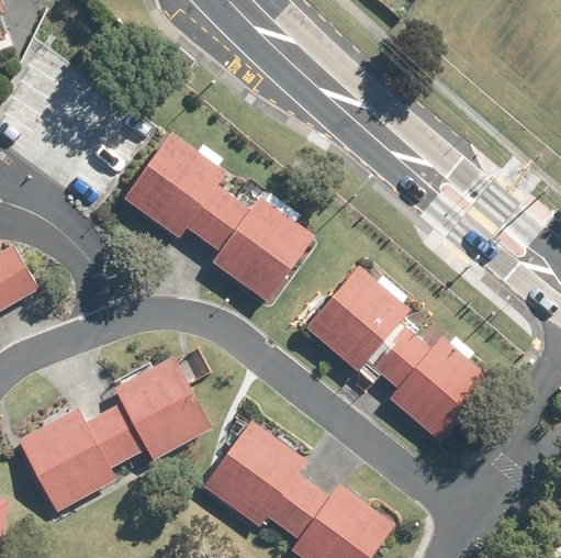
[(0,0),(0,41),(10,38),(3,19),(12,15),(7,0),(0,0)]
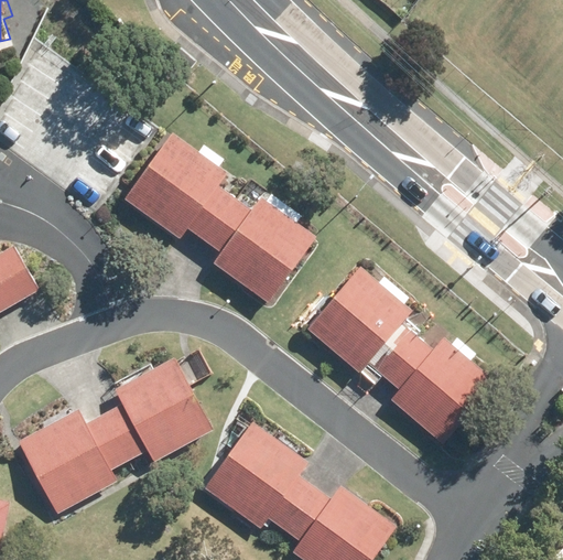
[(172,135),(125,198),(180,238),(187,228),(203,239),(234,197),(218,186),(227,173),(219,167),(224,160),(204,146),(198,153),(172,135)]
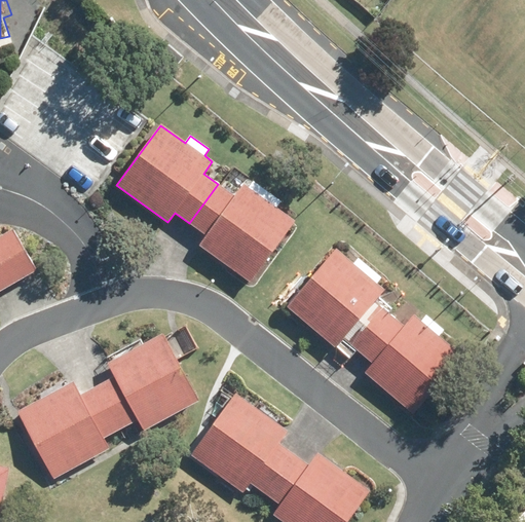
[(200,247),(249,283),(293,222),(242,185),(234,196),(218,184),(189,223),(208,236),(200,247)]
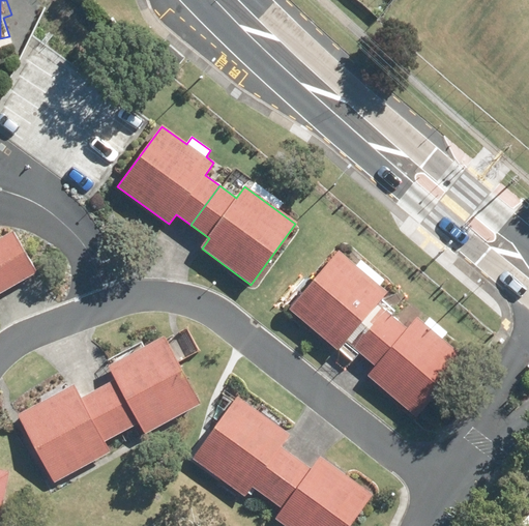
[(11,232),(0,238),(0,292),(35,271),(11,232)]
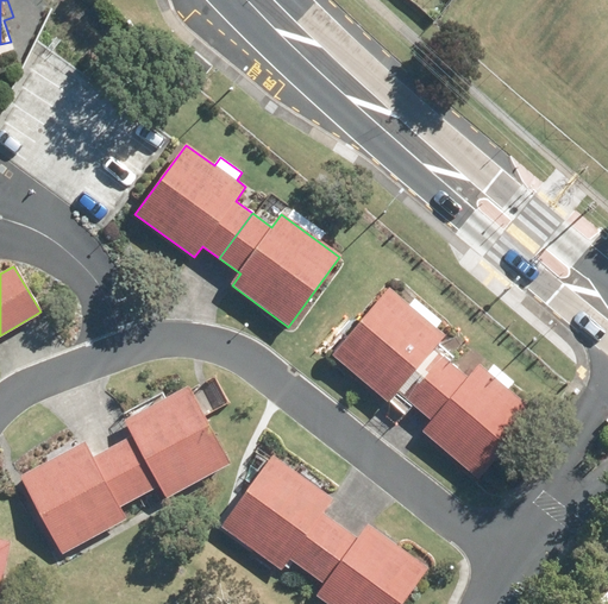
[(390,288),(332,354),(388,402),(397,391),(414,406),(450,364),(432,348),(444,335),(436,328),(442,321),(415,300),(411,306),(390,288)]
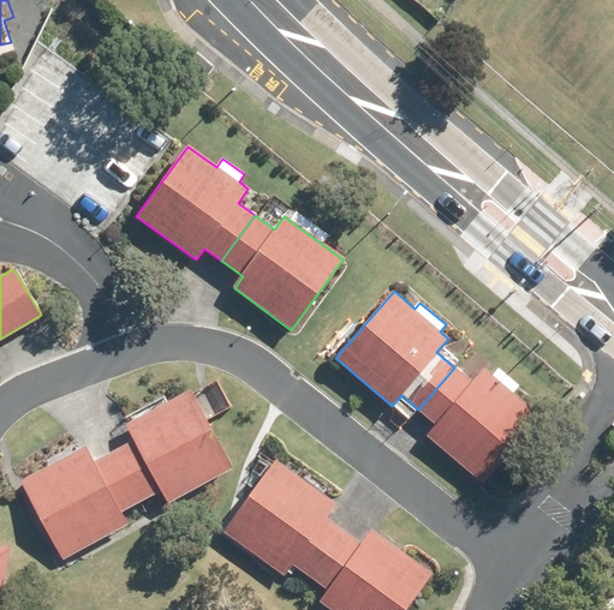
[(436,425),(427,436),(481,483),(537,417),(482,368),(471,381),(454,368),(418,410),(436,425)]
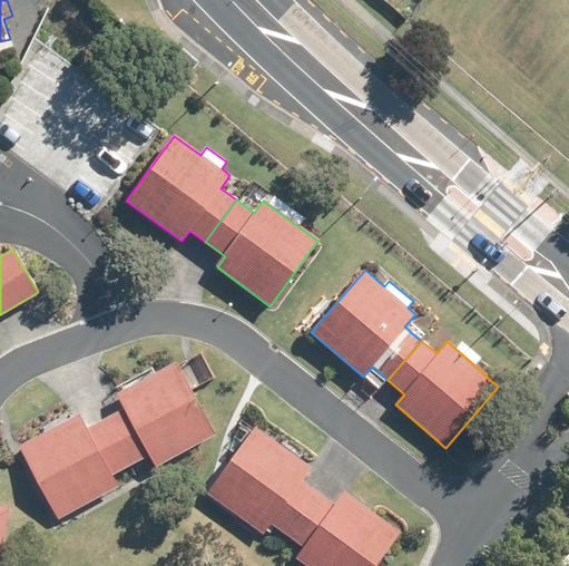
[(116,393),(125,409),(105,420),(130,466),(150,455),(157,466),(217,432),(176,360),(116,393)]
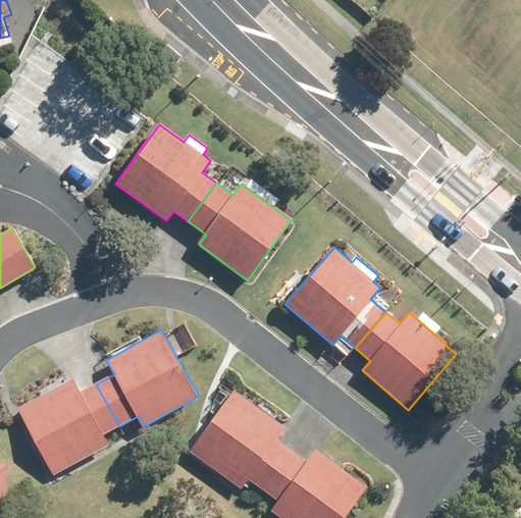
[(108,445),(103,434),(119,426),(96,384),(80,394),(72,380),(19,410),(56,474),(108,445)]
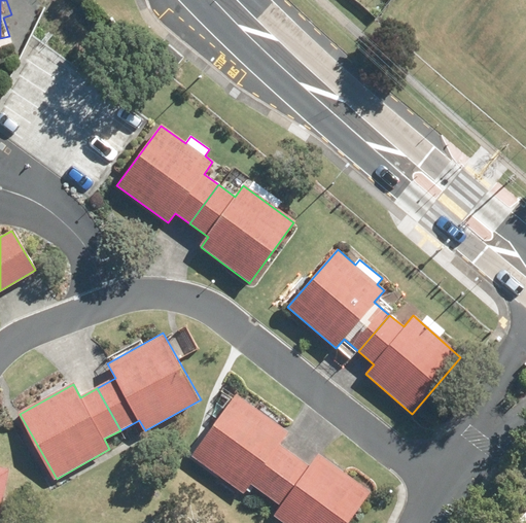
[(278,444),(287,431),(235,394),(191,456),(243,494),(251,483),(267,494),(294,456),(278,444)]
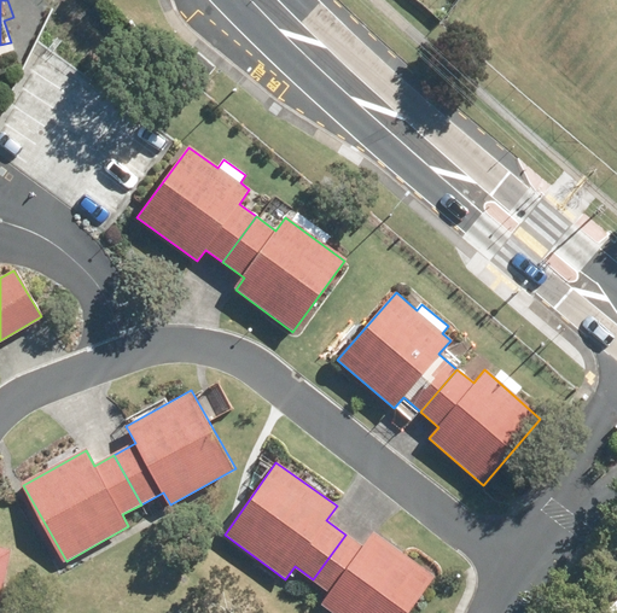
[(345,535),(313,579),(331,593),(320,606),(329,612),(405,612),(431,576),(372,532),(362,547),(345,535)]
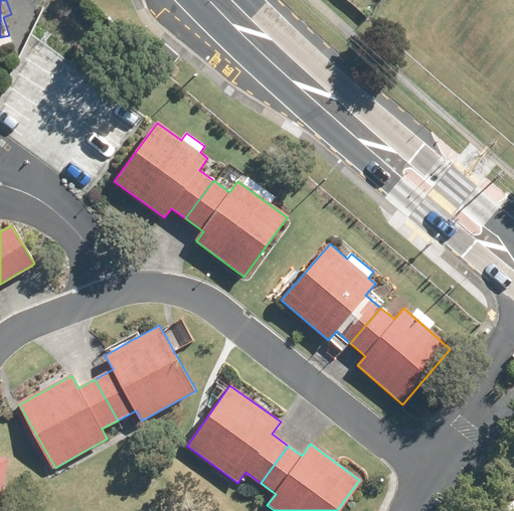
[(0,455),(0,499),(8,457),(0,455)]
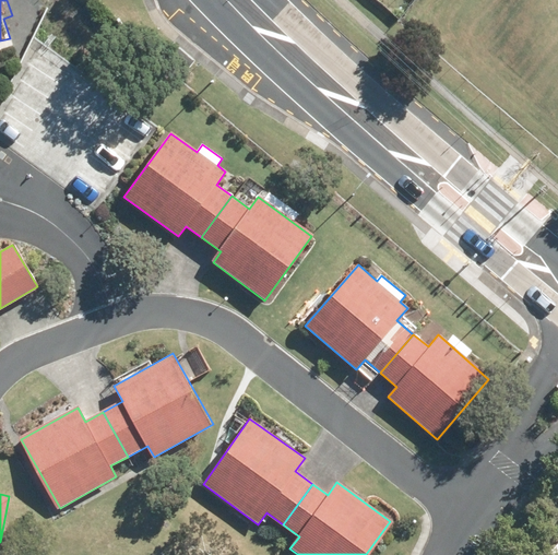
[(557,543),(546,554),(557,554),(557,543)]
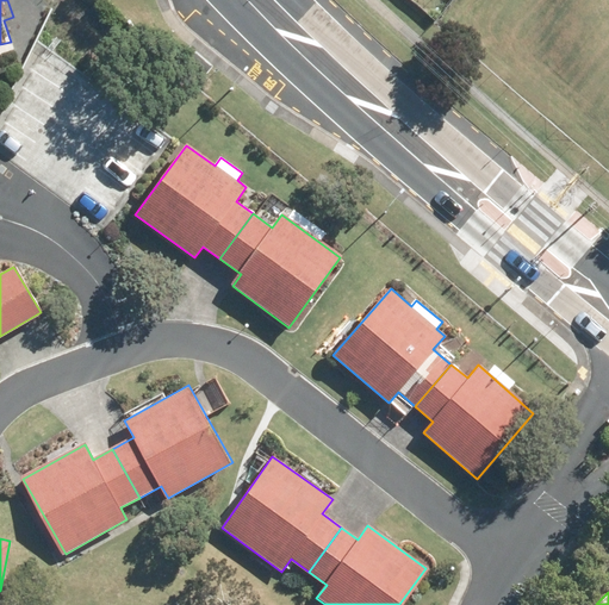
All buildings are outlined.
